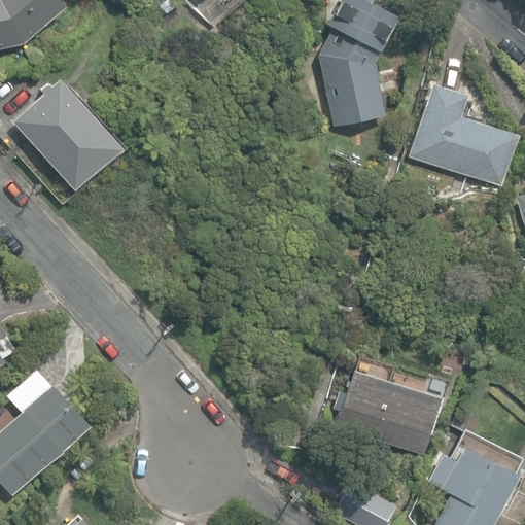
[(0,0),(0,49),(25,44),(66,7),(59,0),(0,0)]
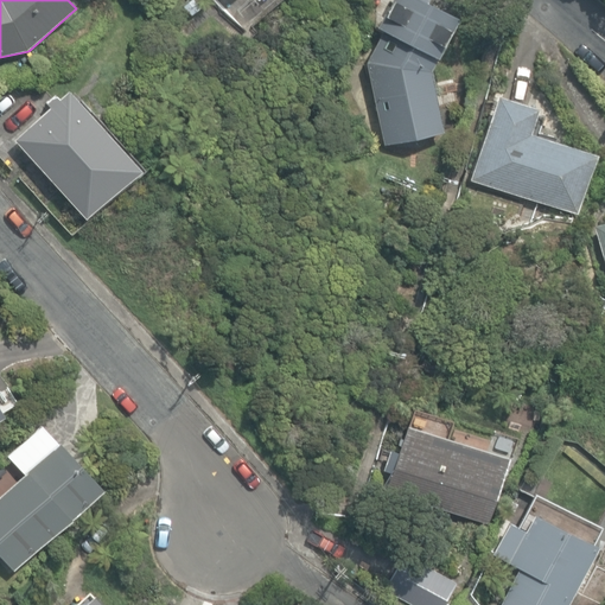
[(190,0),(182,8),(192,19),(203,10),(193,0),(190,0)]
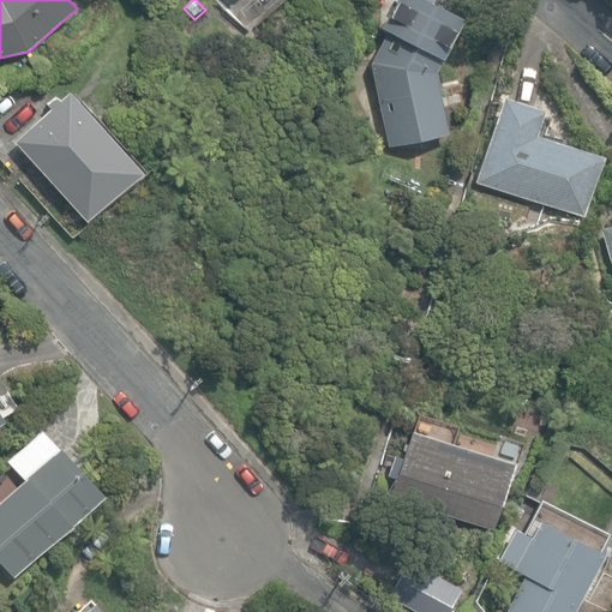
[(371,65),(390,149),(449,135),(435,72),(442,59),(462,18),(431,3),(432,0),(395,0),(382,29),(387,31),(371,65)]
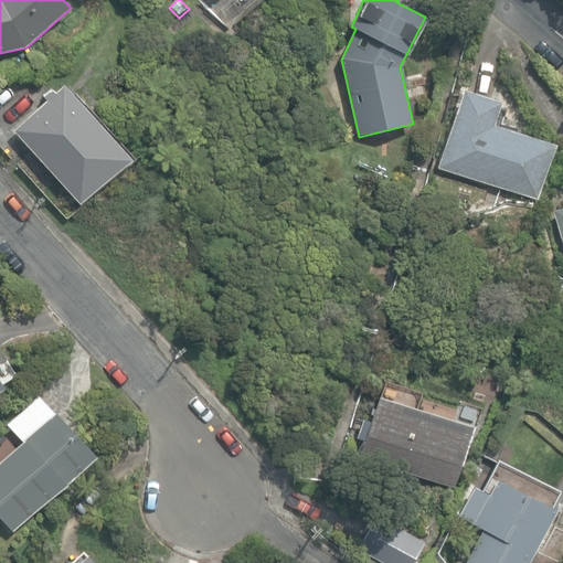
[(17,131),(81,206),(133,159),(65,85),(17,131)]
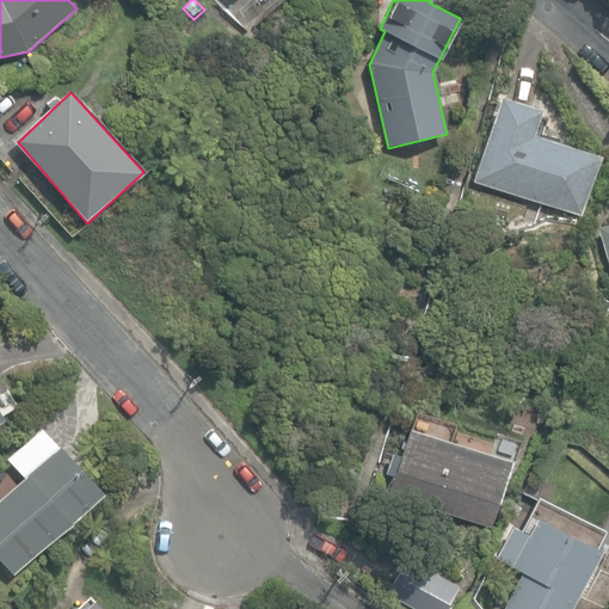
[(474,182),(584,216),(603,157),(535,135),(543,110),(502,97),(474,182)]
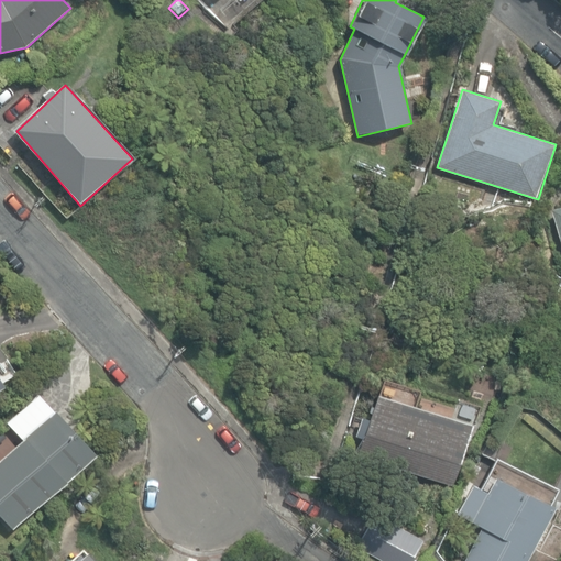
[(560,208),(551,211),(560,242),(560,208)]
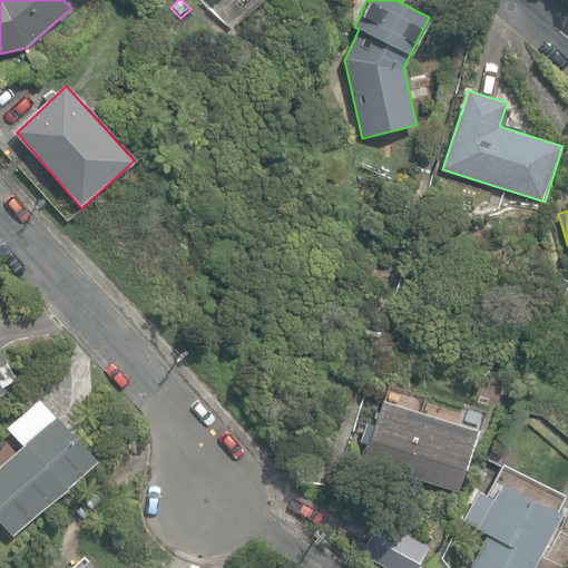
[(364,462),(459,493),(478,429),(459,422),(462,414),(436,409),(434,414),(383,398),(374,427),(370,426),(364,441),(370,442),(364,462)]
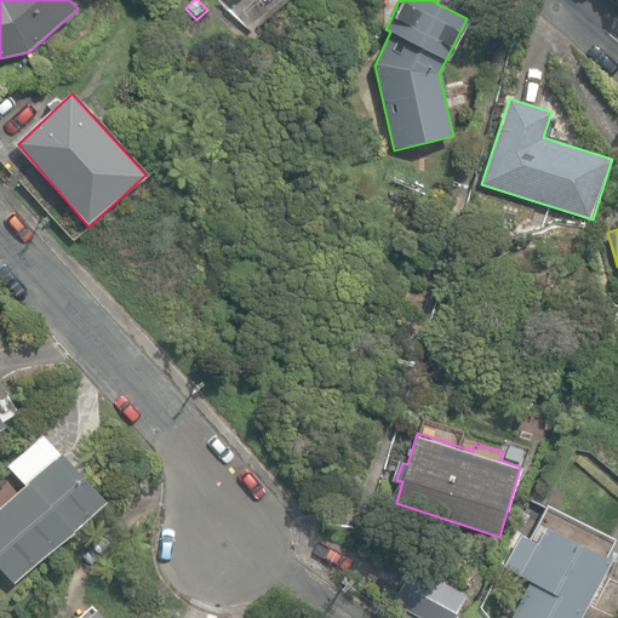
[(0,507),(0,565),(17,583),(108,498),(43,434),(9,465),(26,484),(0,507)]
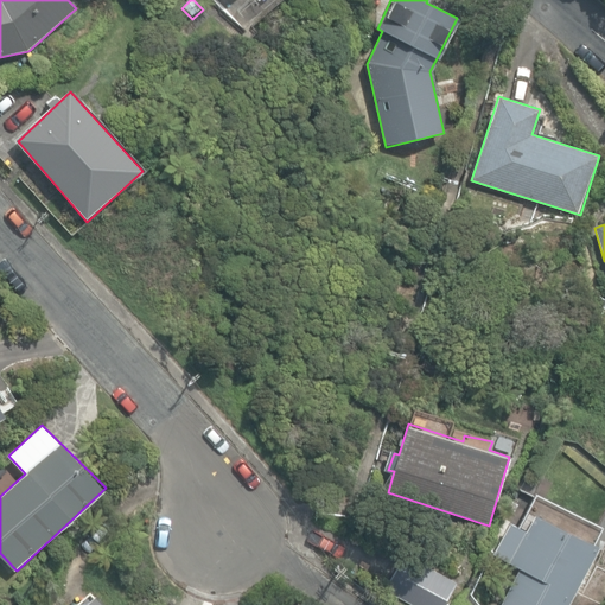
[(570,604),(600,546),(535,513),(526,530),(510,522),(494,555),(500,558),(496,566),(511,574),(516,566),(520,568),(500,604),(570,604)]
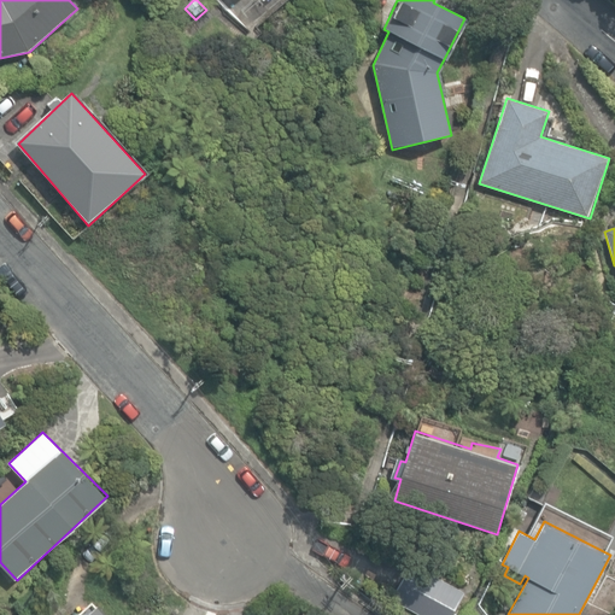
[(394,602),(421,614),(454,614),(466,592),(413,566),(394,602)]
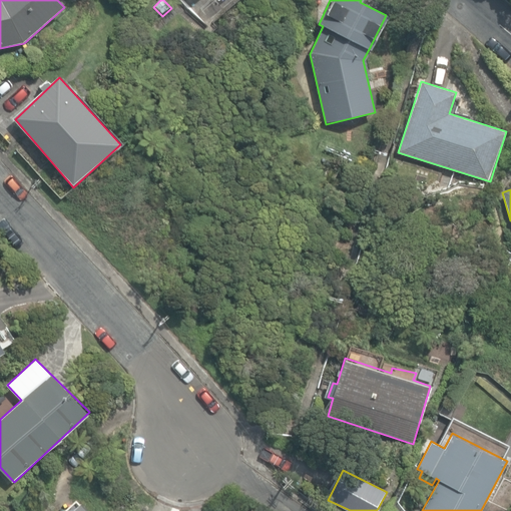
[(91,510),(82,501),(71,510),(91,510)]
